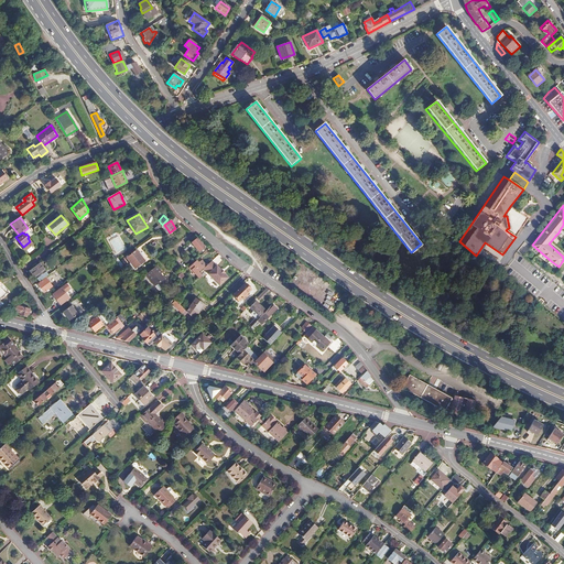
[(198,239),(193,245),(199,252),(206,247),(198,239)]
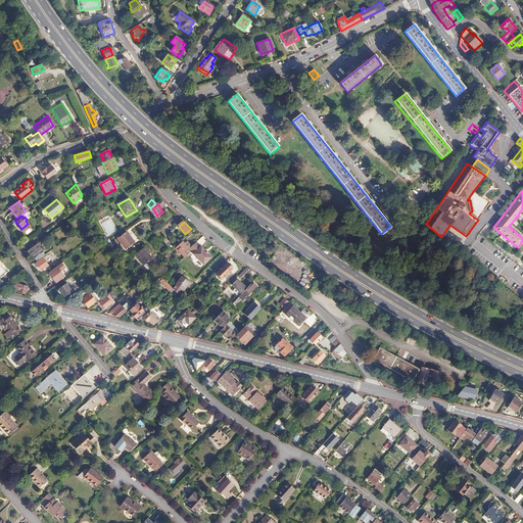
[(126,232),(116,239),(125,249),(134,242),(126,232)]
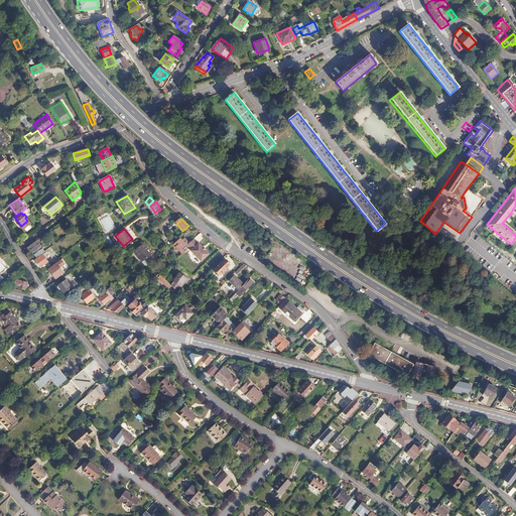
[(108,243),(113,250),(116,248),(107,237),(105,238),(108,243)]
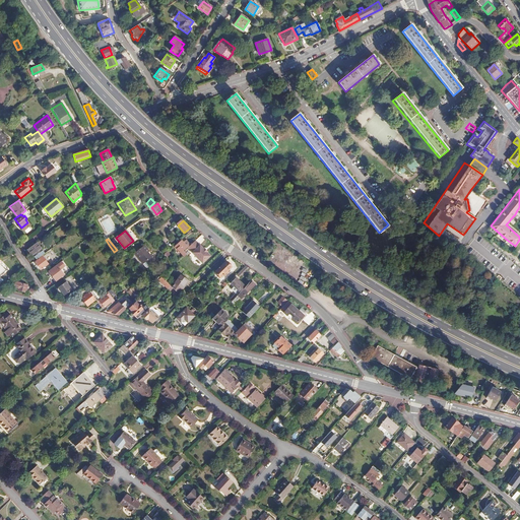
[(178,244),(180,246),(177,249),(184,257),(186,254),(184,252),(183,251),(188,247),(187,246),(189,245),(186,241),(184,243),(182,241),(178,244)]
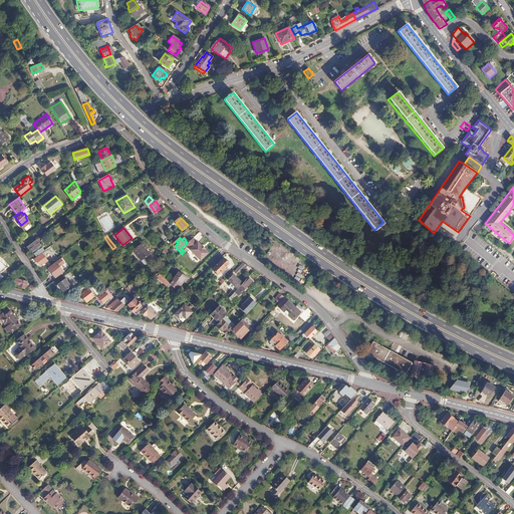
[(198,243),(193,238),(186,245),(190,249),(190,250),(200,261),(208,253),(205,250),(205,249),(202,245),(201,246),(198,242),(198,243)]
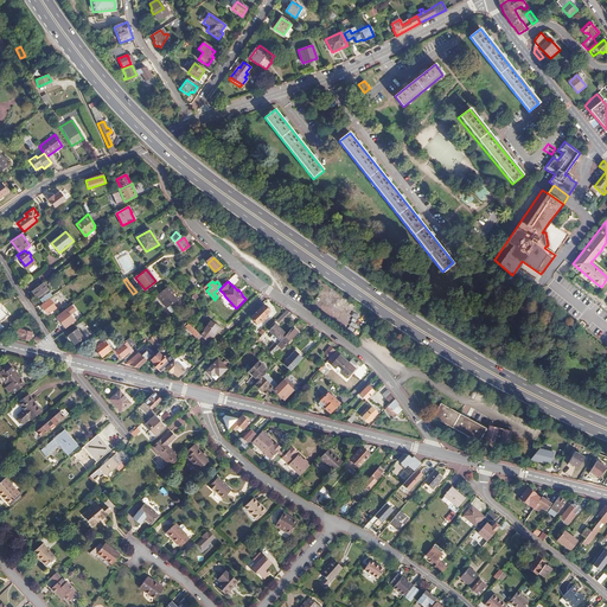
[(43,283),(31,292),(33,296),(36,295),(42,302),(52,295),(43,283)]
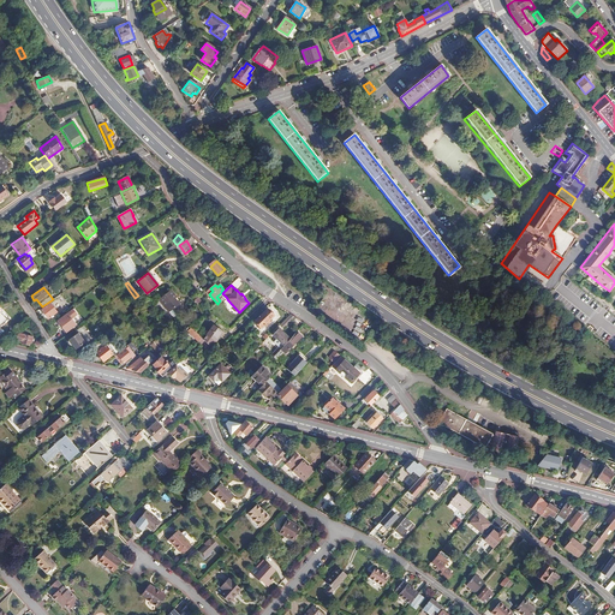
[(10,300),(4,305),(0,308),(0,312),(12,304),(10,300)]
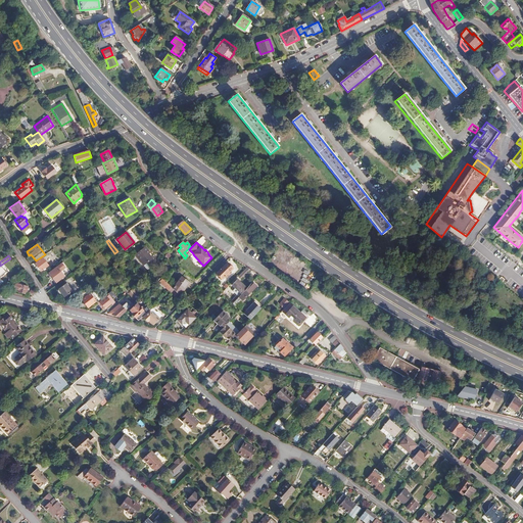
[(134,255),(125,264),(133,274),(142,267),(138,263),(139,262),(134,255)]
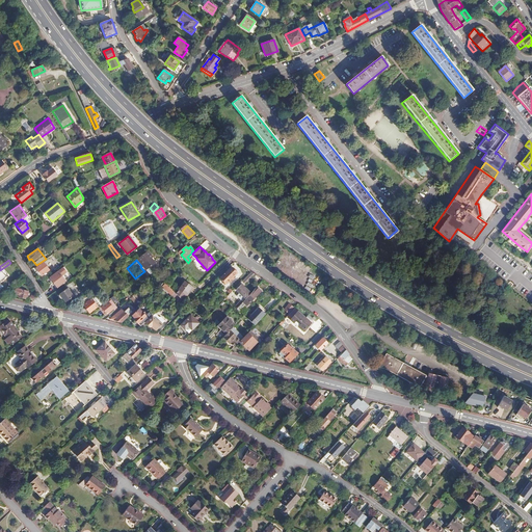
[(44,262),(36,268),(43,275),(50,270),(44,262)]
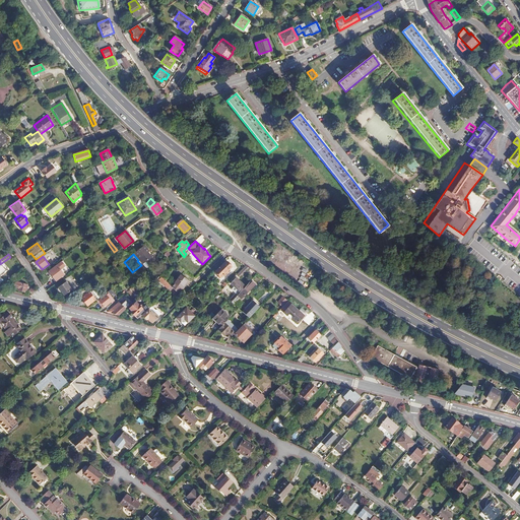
[(232,267),(225,262),(215,272),(221,277),(232,267)]
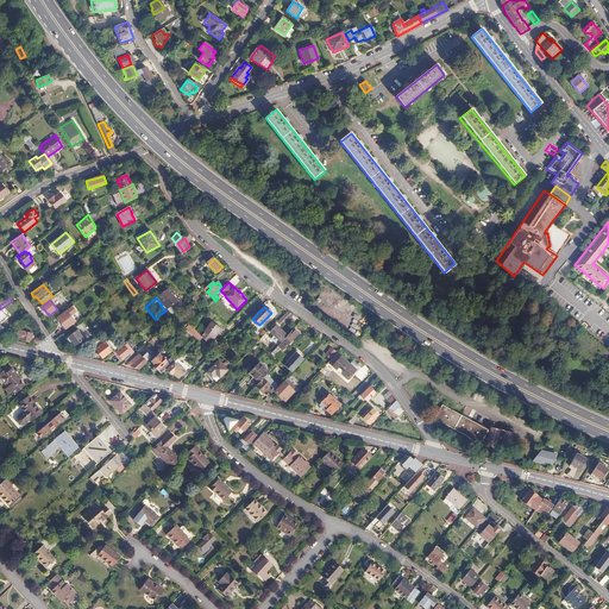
[(353,308),(349,315),(355,319),(359,313),(353,308)]
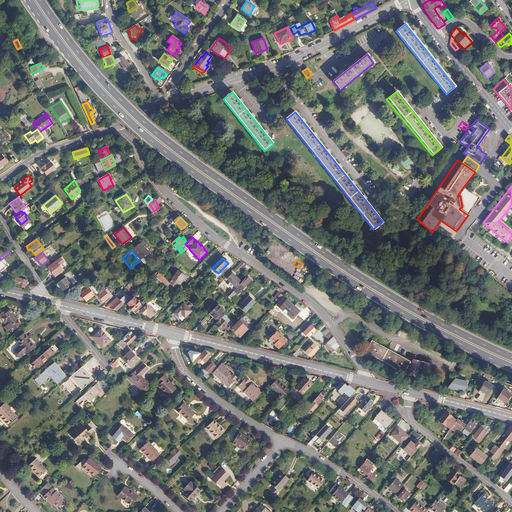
[(56,261),(48,267),(55,276),(63,270),(56,261)]
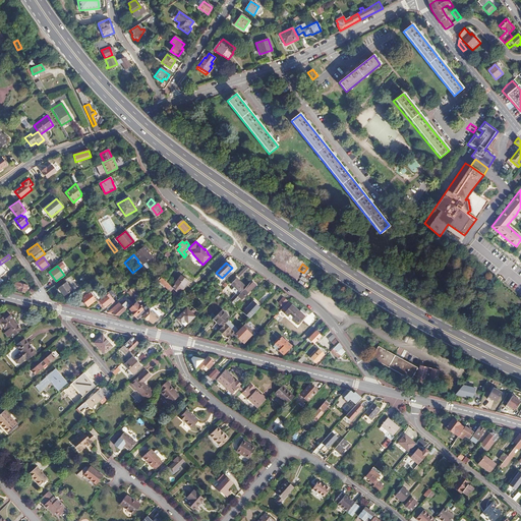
[(246,266),(236,276),(239,279),(249,270),(246,266)]
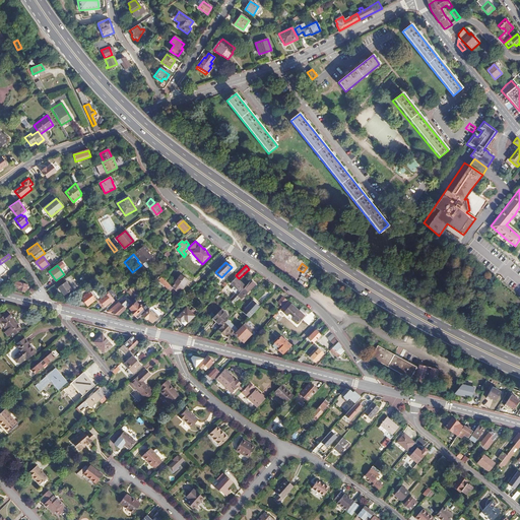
[(175,283),(172,287),(179,294),(183,288),(189,280),(180,274),(175,282),(175,283)]
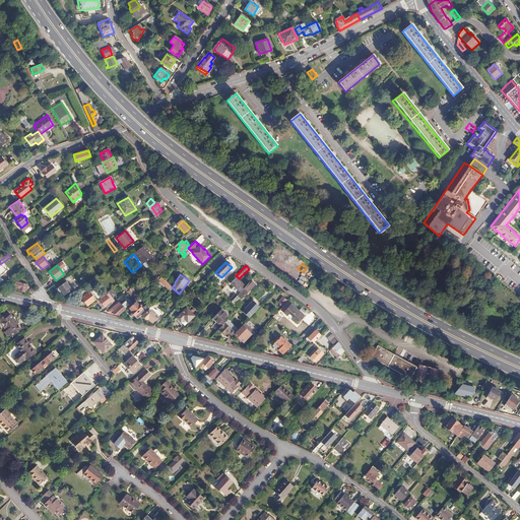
[(305,284),(308,277),(304,276),(303,280),(298,278),(297,282),(305,284)]
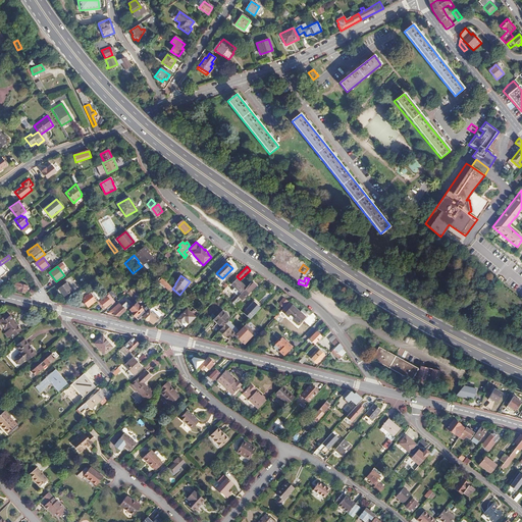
[(159,283),(160,282),(168,290),(171,288),(162,278),(157,282),(159,283)]
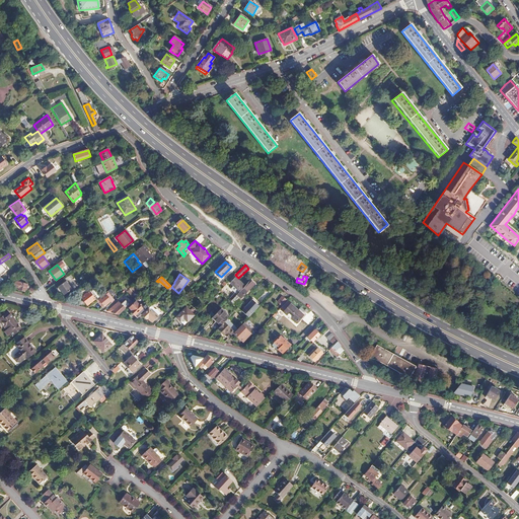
[(235,277),(230,283),(240,292),(245,286),(235,277)]
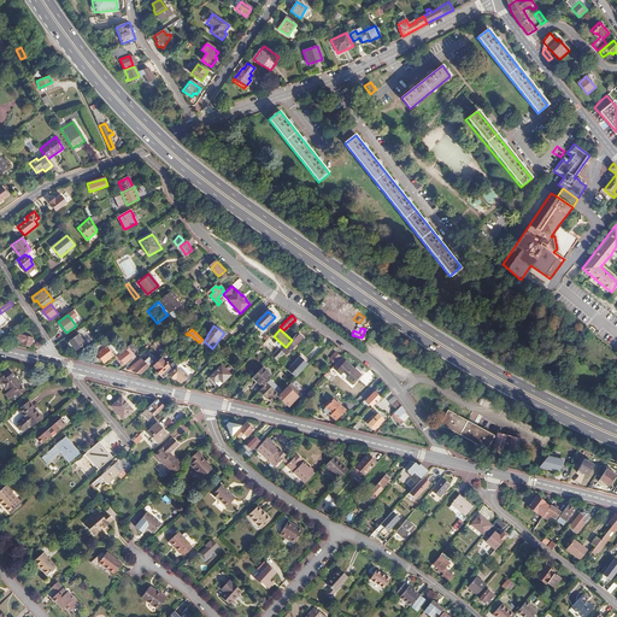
[(298,333),(292,340),(286,347),(278,354),(275,358),(280,363),(303,338),(298,333)]
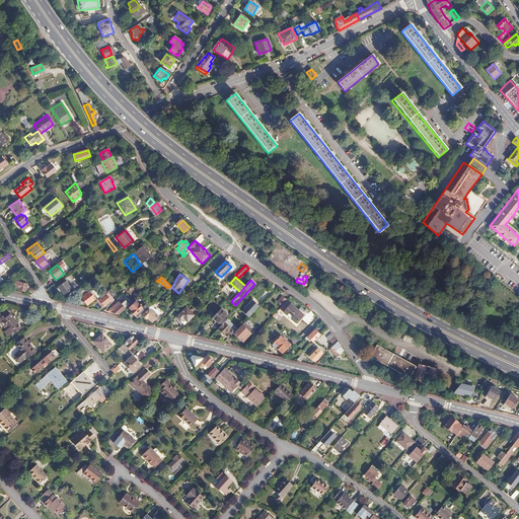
[(16,282),(15,282),(14,286),(19,287),(19,289),(25,291),(25,289),(27,289),(28,284),(17,281),(16,282)]
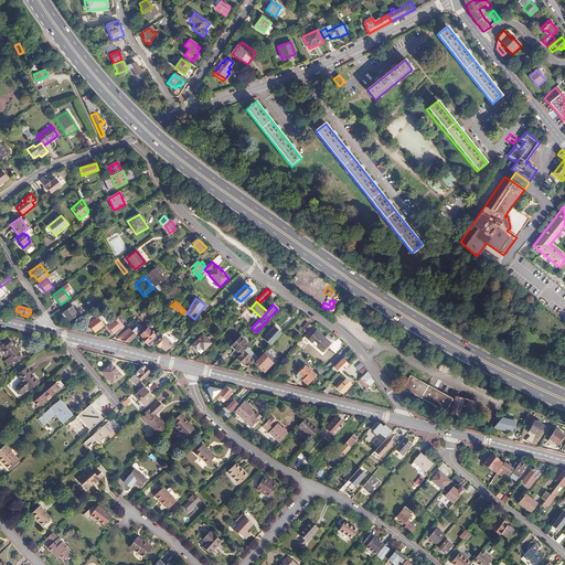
[(72,306),(63,312),(70,321),(78,315),(72,306)]
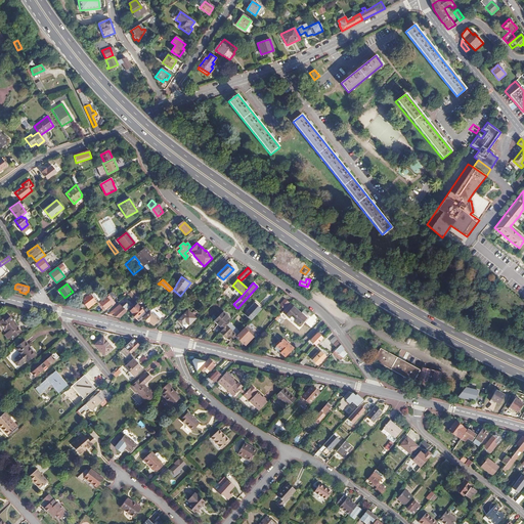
[(229,286),(226,289),(223,292),(226,295),(232,289),(229,286)]
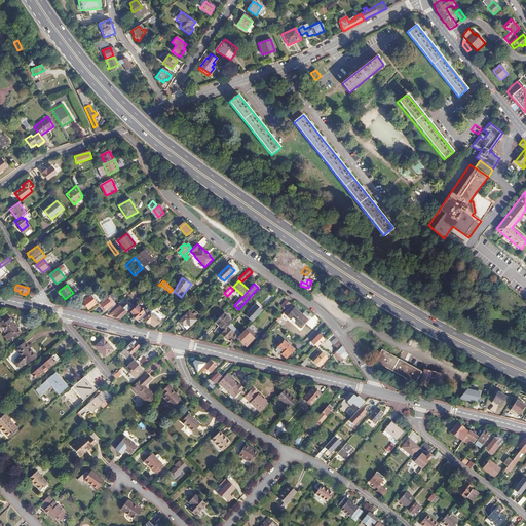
[(84,301),(83,301),(89,309),(97,303),(90,295),(90,296),(87,292),(81,297),(84,301)]
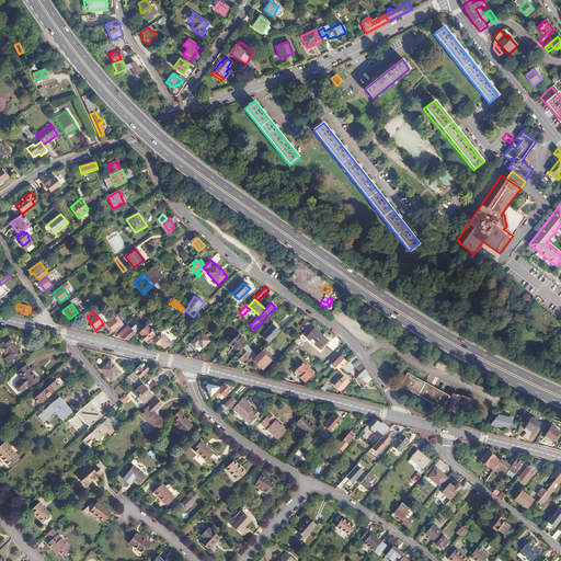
[(123,322),(117,316),(109,323),(114,331),(123,322)]
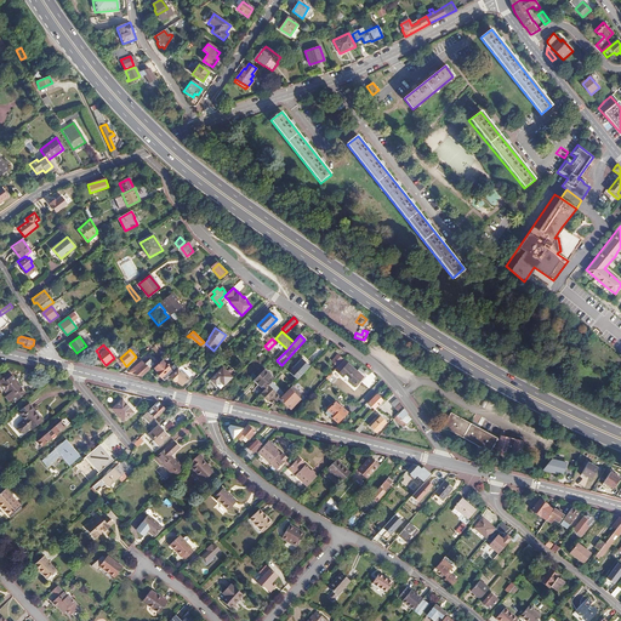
[(342,358),(336,354),(331,362),(336,365),(342,358)]
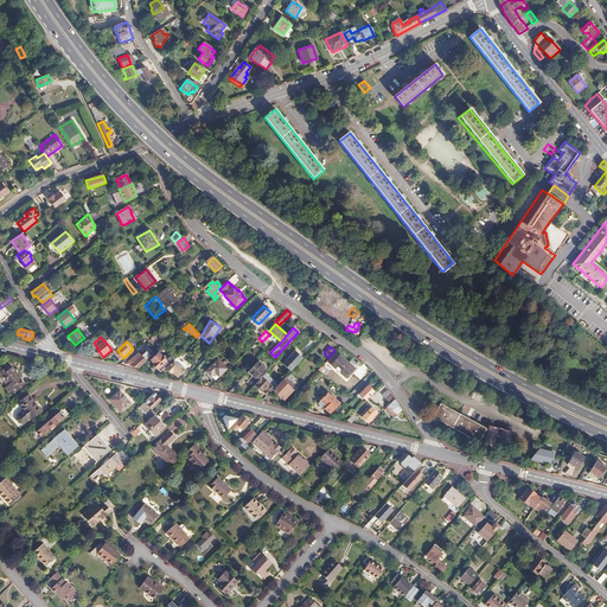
[(336,351),(327,360),(345,378),(353,370),(340,357),(339,356),(336,351)]
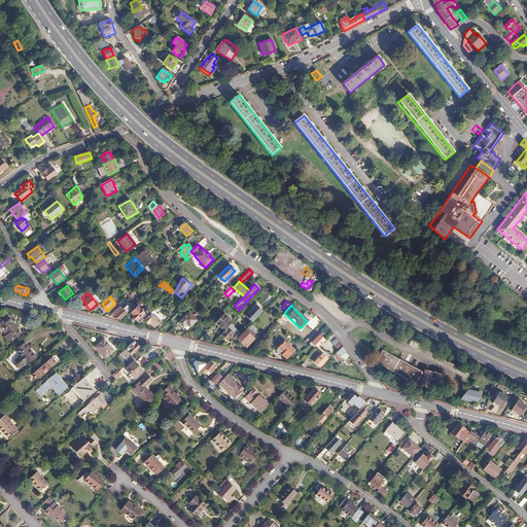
[(127,313),(120,306),(109,316),(119,319),(127,313)]
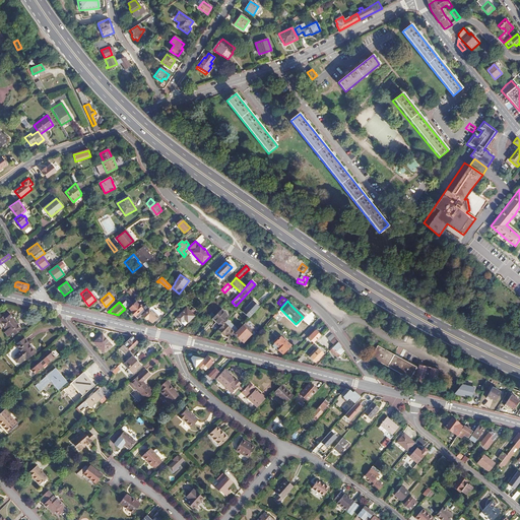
[(136,302),(129,308),(132,311),(131,312),(137,319),(148,308),(146,305),(143,308),(141,305),(140,306),(136,302)]
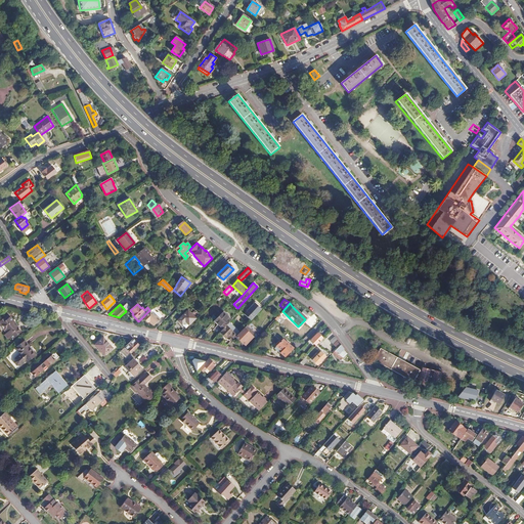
[(198,317),(189,309),(179,319),(183,323),(185,321),(189,324),(198,317)]
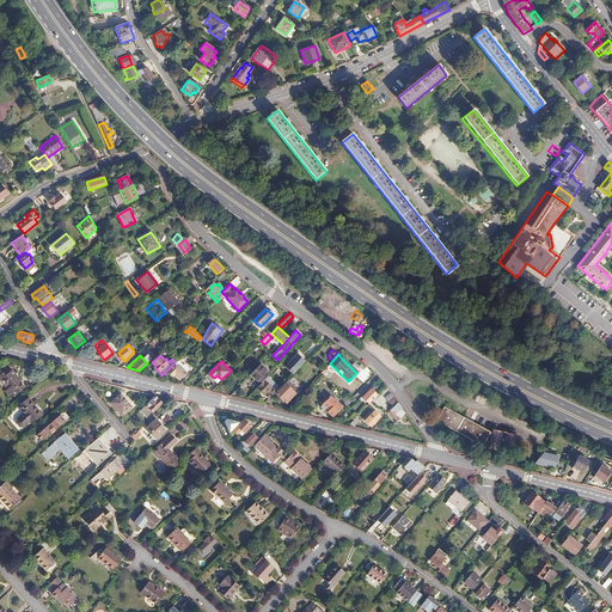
[(298,368),(291,361),(283,368),(292,377),(298,368)]
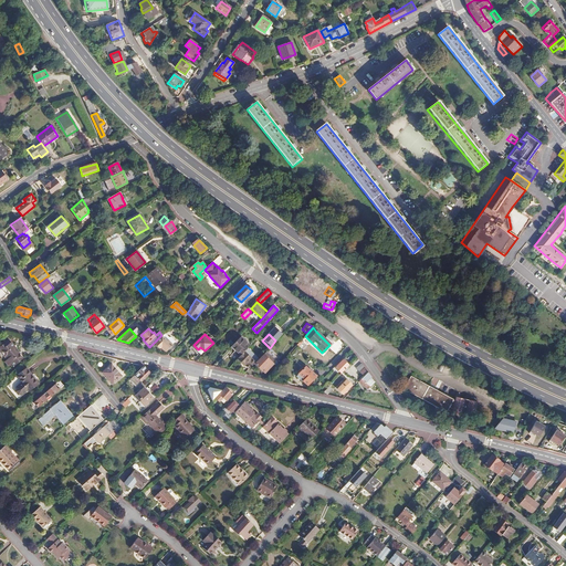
[(163,336),(156,344),(160,348),(161,347),(166,352),(173,344),(169,341),(168,342),(163,336)]
